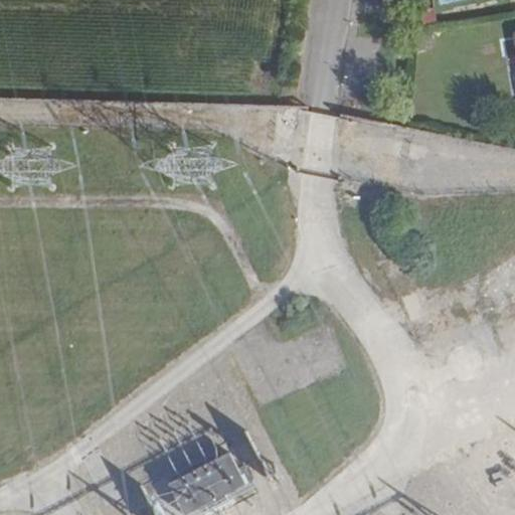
[(434,9),(420,11),(422,27),(437,25),(434,9)]
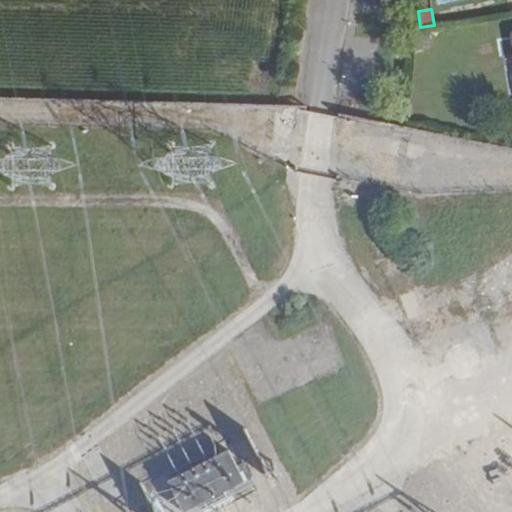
[(428,32),(414,34),(417,51),(431,49),(428,32)]
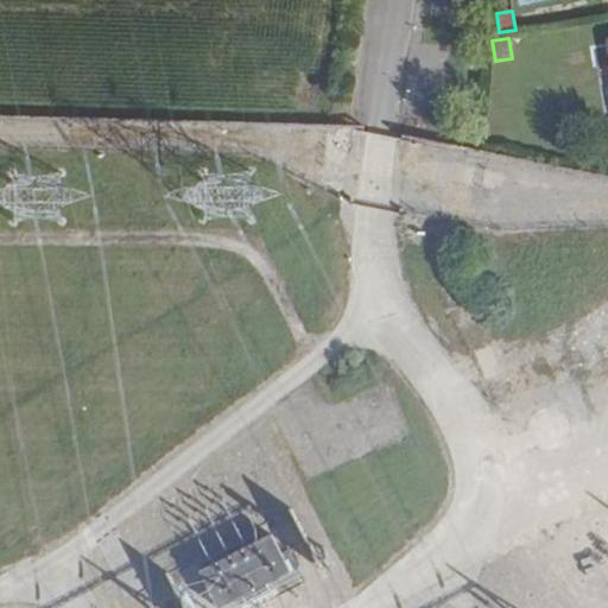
[(565,371),(607,350),(607,310),(550,337),(565,371)]
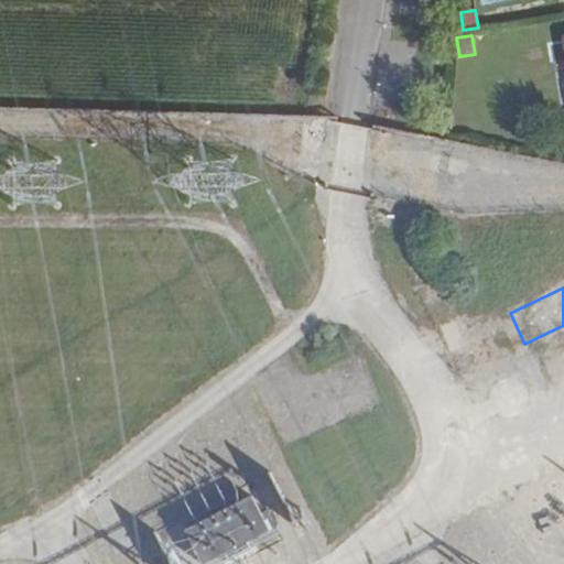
[(518,361),(531,392),(546,386),(533,355),(518,361)]
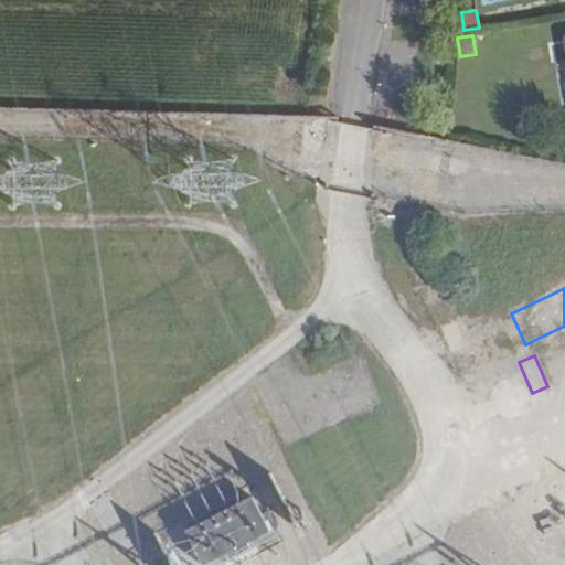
[(257,497),(161,531),(173,564),(231,564),(276,548),(257,497)]
